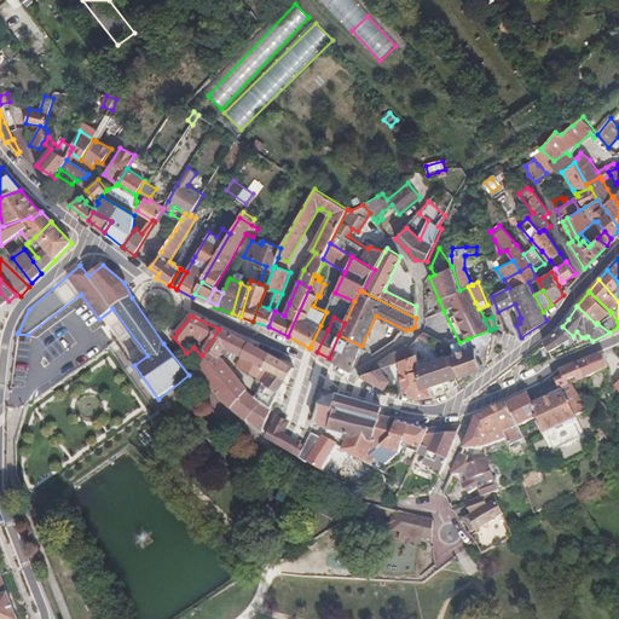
[(310,348),(317,352),(328,330),(320,325),(310,348)]
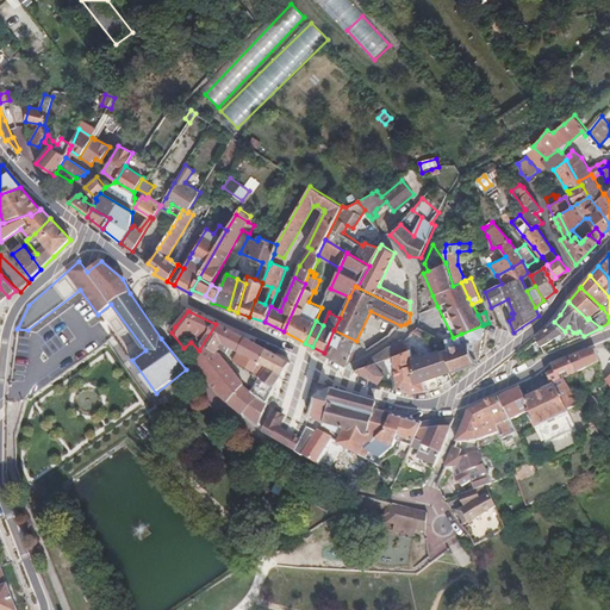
[(551,341),(565,331),(554,322),(543,332),(537,337),(541,346),(551,341)]
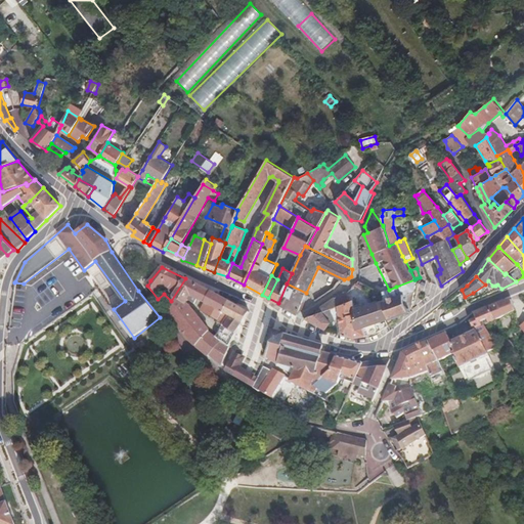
[(205,288),(185,278),(171,301),(166,309),(197,347),(209,357),(210,356),(223,366),(229,347),(243,323),(250,312),(211,291),(205,303),(200,310),(219,320),(218,322),(223,325),(216,338),(209,333),(210,331),(191,309),(188,306),(186,305),(189,301),(195,304),(198,300),(205,288)]
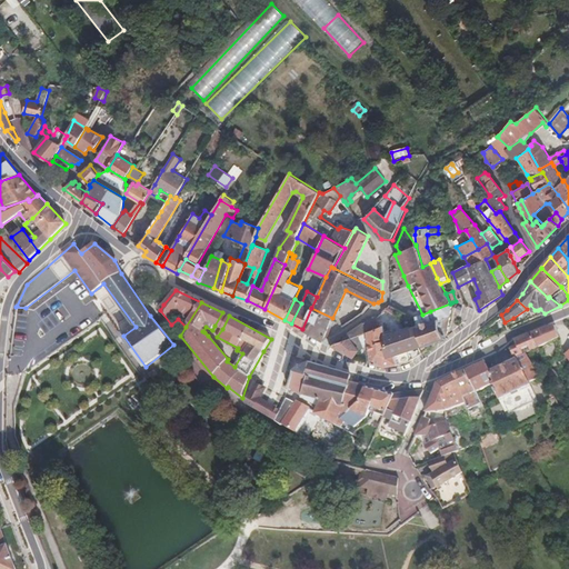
[(419,347),(422,355),(427,352),(440,340),(441,341),(443,340),(443,339),(445,339),(443,337),(446,335),(451,316),(452,302),(450,303),(430,311),(422,315),(418,317),(420,323),(411,327),(419,347)]
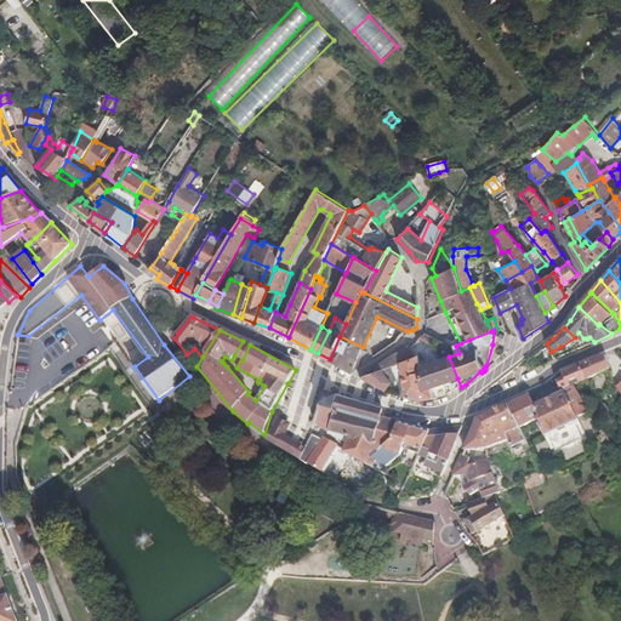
[(330,359),(353,372),(355,365),(358,358),(363,347),(340,336),(330,359)]
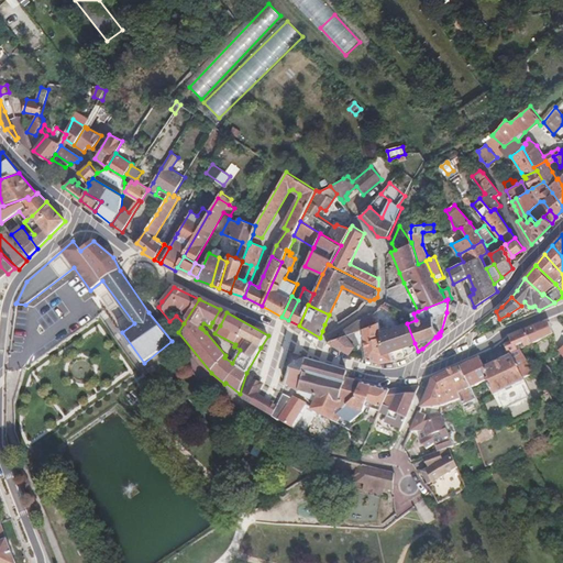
[(220,309),(212,322),(220,326),(227,312),(220,309)]
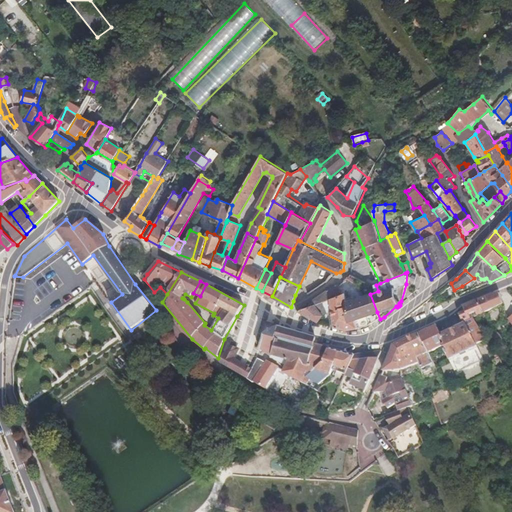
[(336,286),(327,290),(331,298),(340,294),(336,286)]
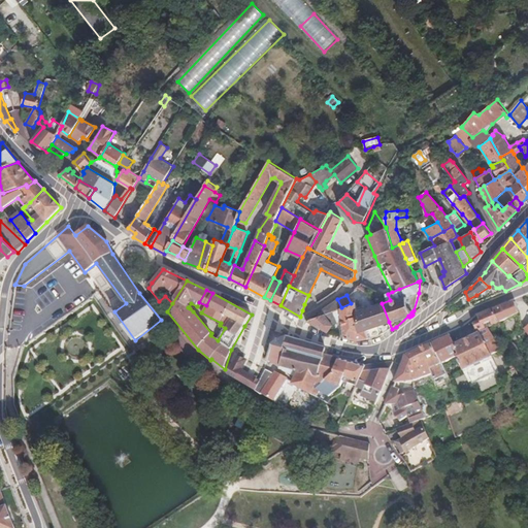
[(308,322),(328,331),(333,324),(338,322),(333,310),(341,307),(337,299),(323,309),(326,314),(309,320),(308,322)]
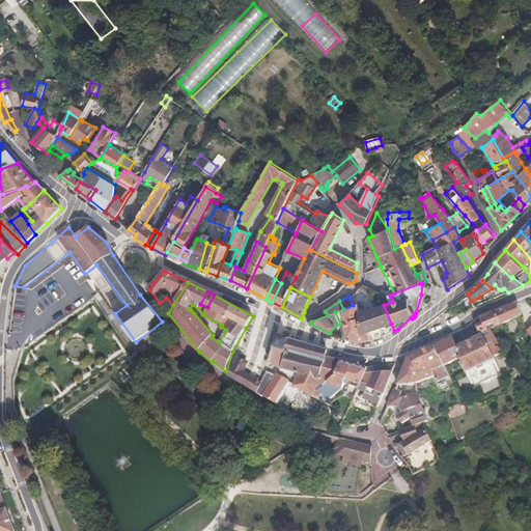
[(504,308),(496,310),(503,324),(511,319),(522,315),(519,303),(504,308)]
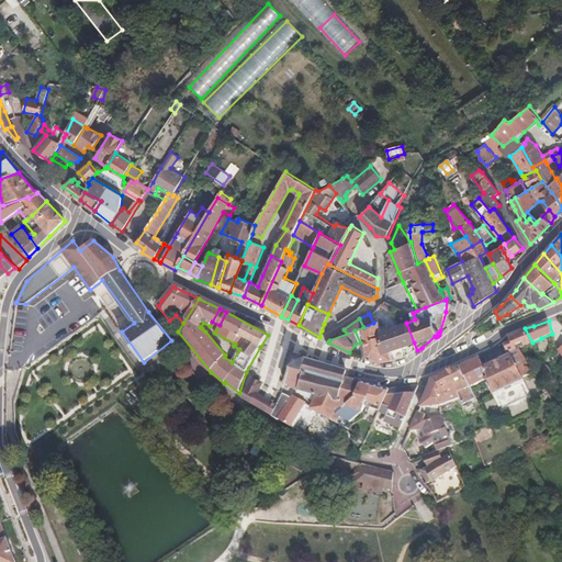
[(381,362),(394,360),(391,350),(382,353),(379,332),(379,322),(373,323),(363,327),(355,330),(360,343),(366,341),(368,359),(381,362)]
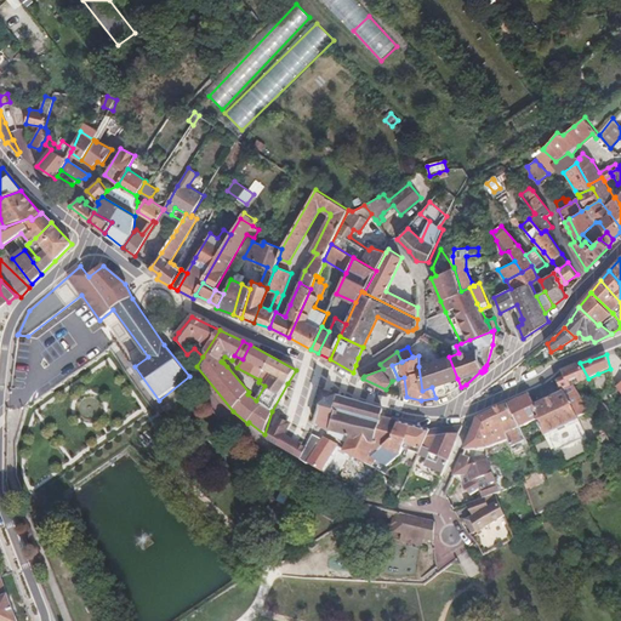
[(445,396),(450,393),(461,387),(457,379),(449,357),(442,359),(419,366),(422,391),(432,387),(436,398),(445,396)]
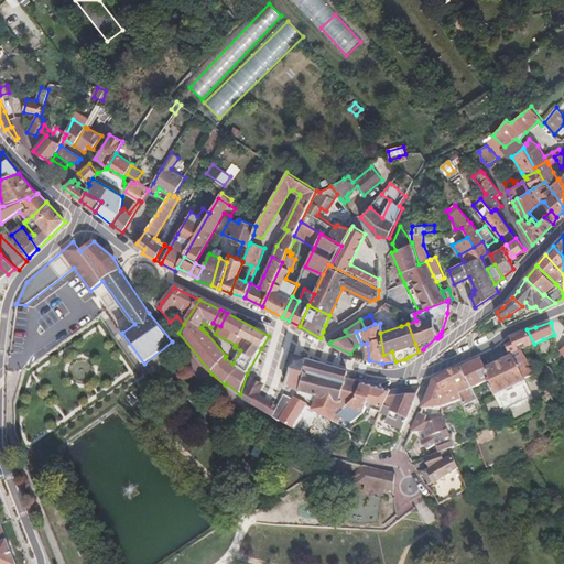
[(512,355),(525,379),(535,375),(530,364),(521,350),(527,348),(534,344),(527,329),(510,336),(513,343),(506,346),(510,356),(512,355)]
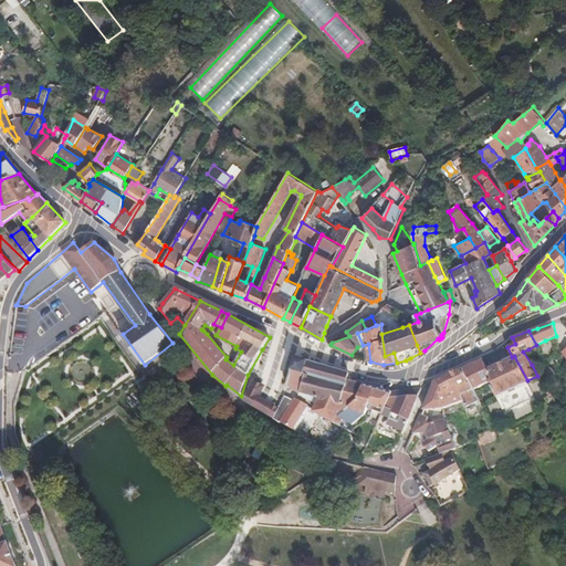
[(482,358),(463,368),(474,389),(490,383),(498,397),(528,383),(527,380),(514,356),(512,357),(488,368),(482,358)]
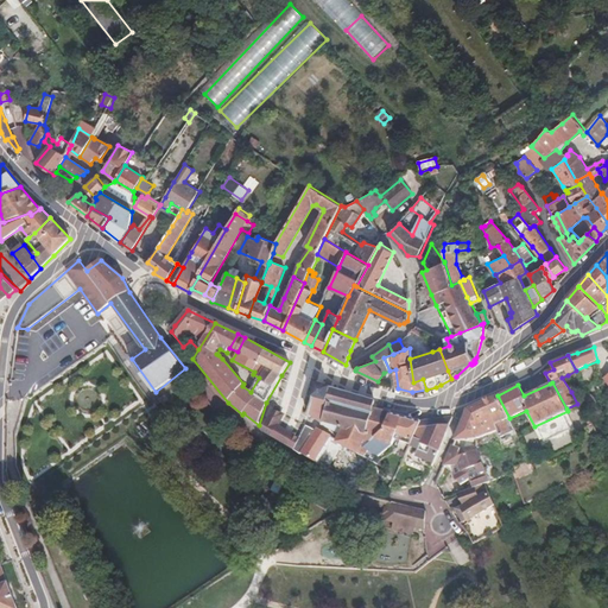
[(375,400),(317,384),(309,415),(322,423),(322,425),(341,434),(337,442),(341,444),(359,454),(359,453),(372,442),(384,430),(390,415),(373,410),(375,400)]
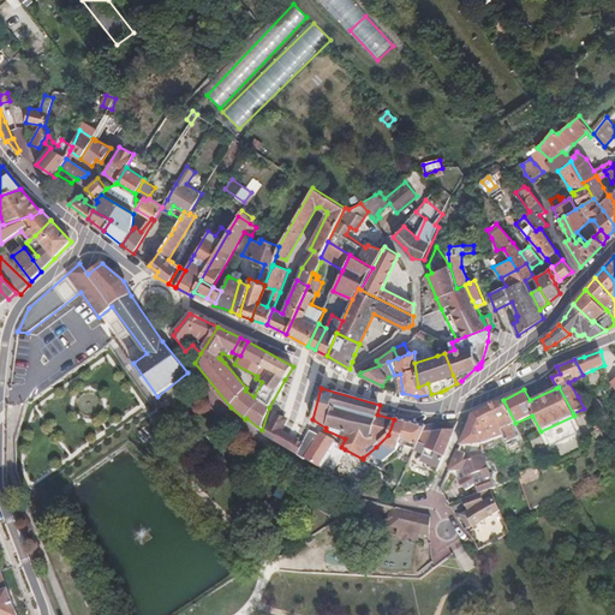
[(503,400),(473,413),(471,418),(460,446),(481,443),(503,436),(507,442),(517,439),(511,425),(515,423),(503,400)]
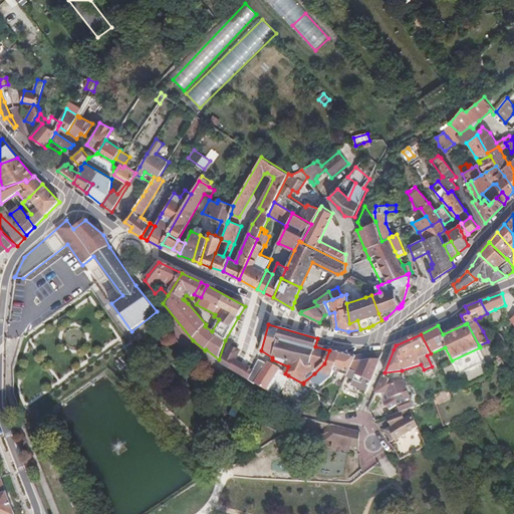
[(259,360),(231,345),(222,363),(250,379),(259,360)]
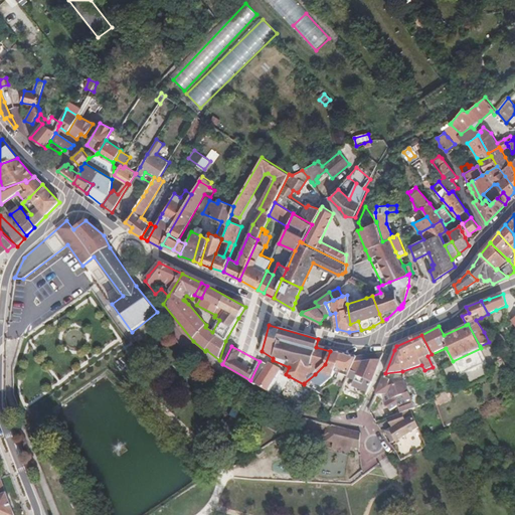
[(315,374),(304,383),(310,386),(314,382),(320,388),(333,376),(335,372),(341,354),(330,351),(325,364),(315,374)]
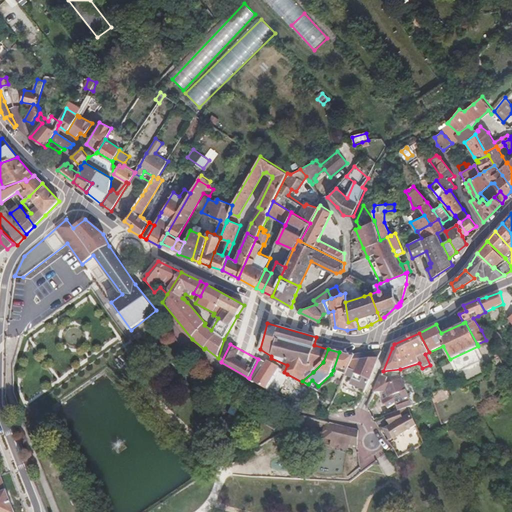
[(351,384),(366,390),(371,380),(379,358),(382,351),(355,354),(354,357),(346,374),(353,377),(351,384)]
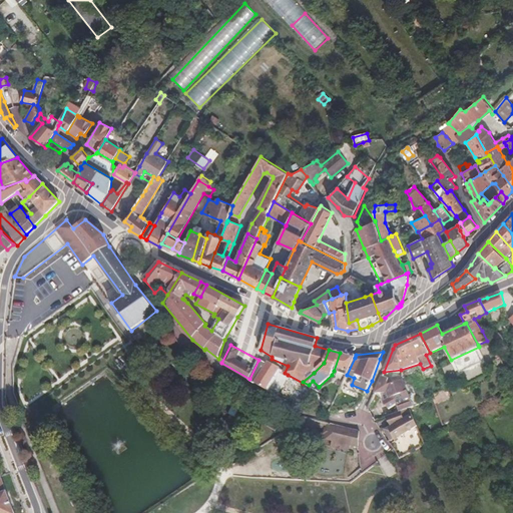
[(355,358),(340,353),(334,371),(347,375),(355,358)]
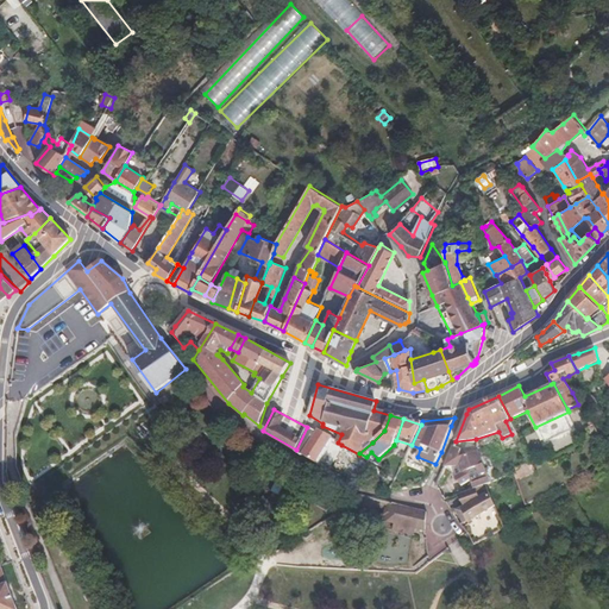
[(316,432),(307,427),(296,450),(303,454),(316,463),(332,438),(332,437),(319,428),(316,432)]
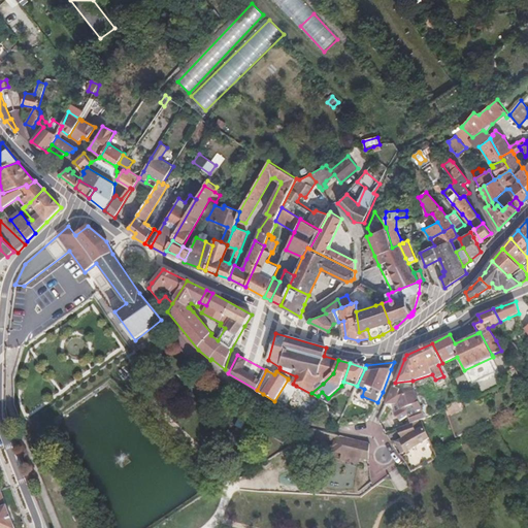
[(288,380),(274,401),(286,405),(296,386),(293,384),(288,380)]
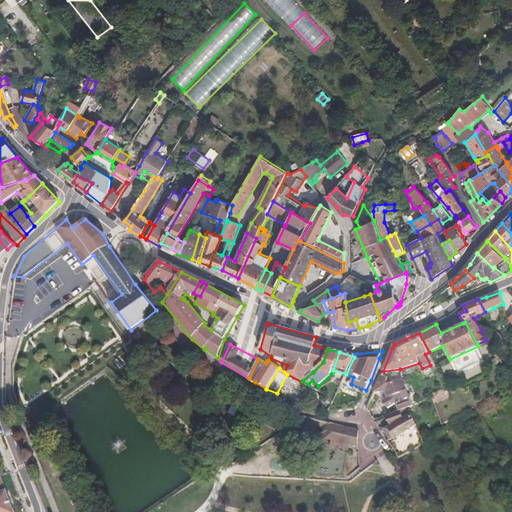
[(381,375),(374,392),(386,392),(388,396),(383,401),(388,408),(396,403),(393,395),(407,390),(402,378),(385,384),(388,377),(381,375)]
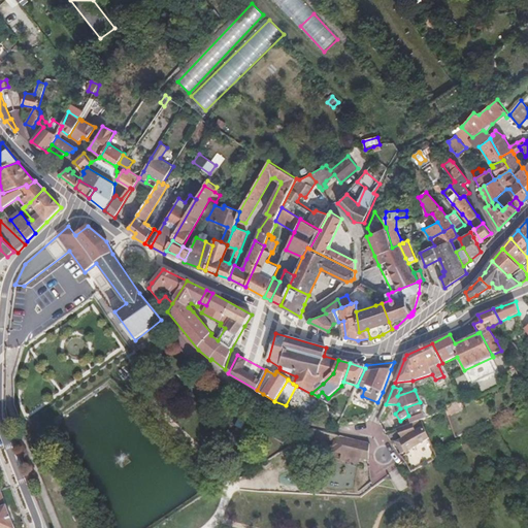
[(463,409),(460,401),(444,406),(448,416),(463,409)]
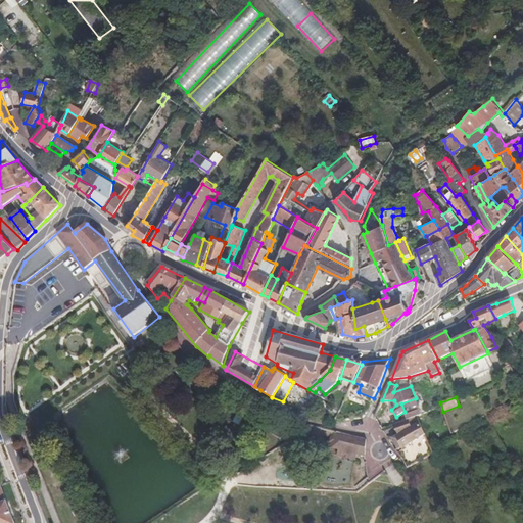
[(382,400),(391,410),(396,405),(394,400),(382,400)]
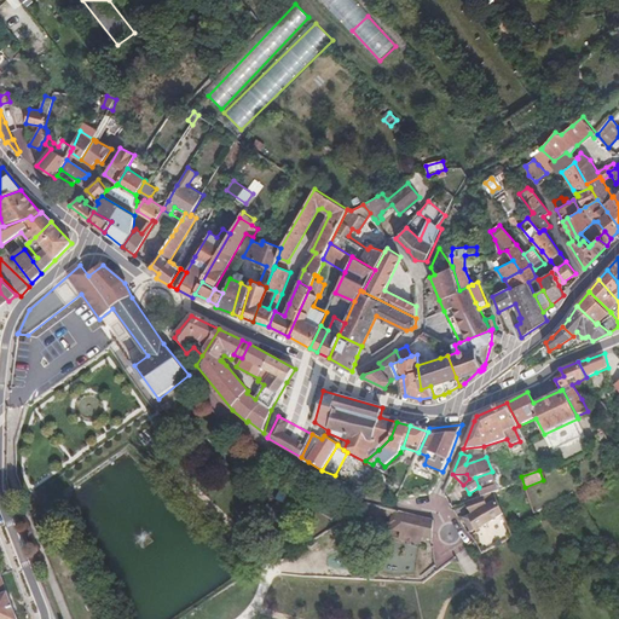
[(505,486),(502,475),(495,478),(499,489),(505,486)]
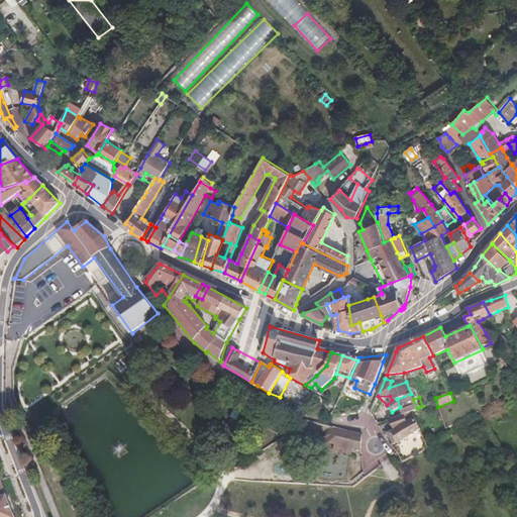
[(404,414),(388,420),(394,429),(392,431),(398,441),(398,443),(406,438),(420,429),(415,417),(407,421),(404,414)]
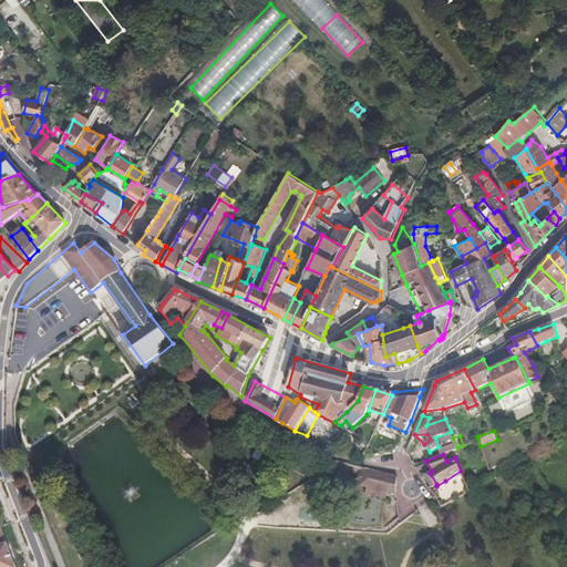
[(339,461),(321,472),(346,478),(348,470),(359,473),(360,466),(339,461)]
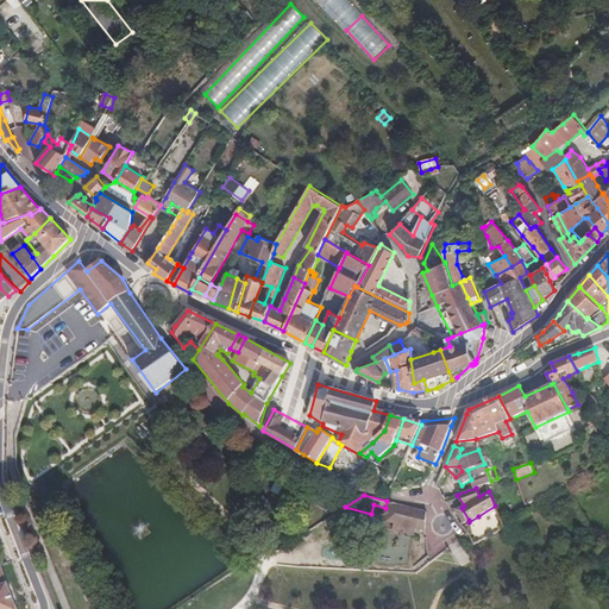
[(384,514),(382,520),(394,523),(393,529),(413,535),(414,528),(426,531),(427,510),(387,501),(385,508),(384,514)]
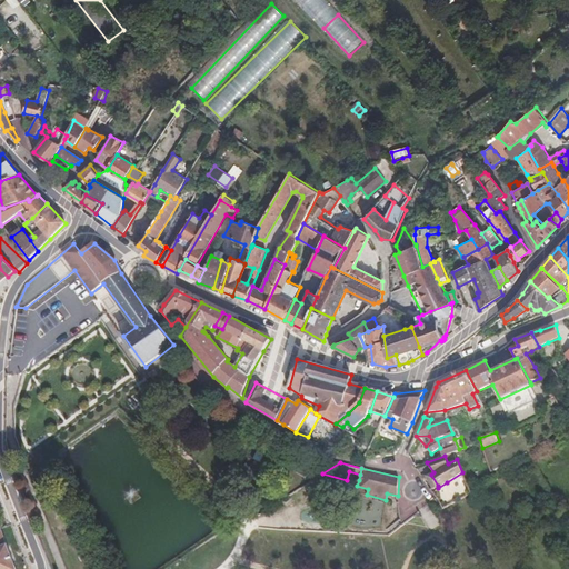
[(433,488),(438,486),(431,475),(428,477),(433,488)]
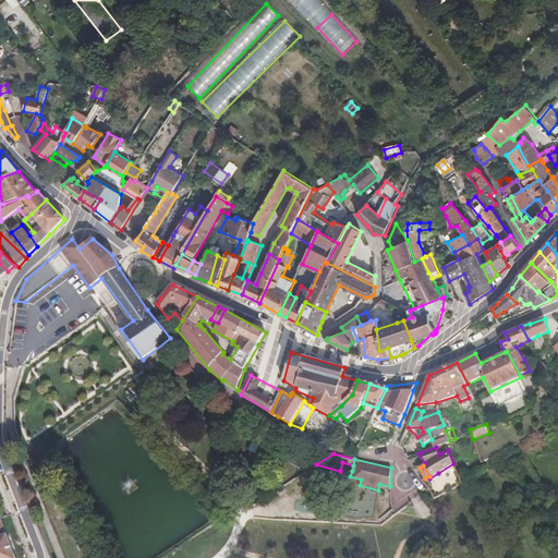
[(0,518),(0,557),(16,557),(1,518),(0,518)]
